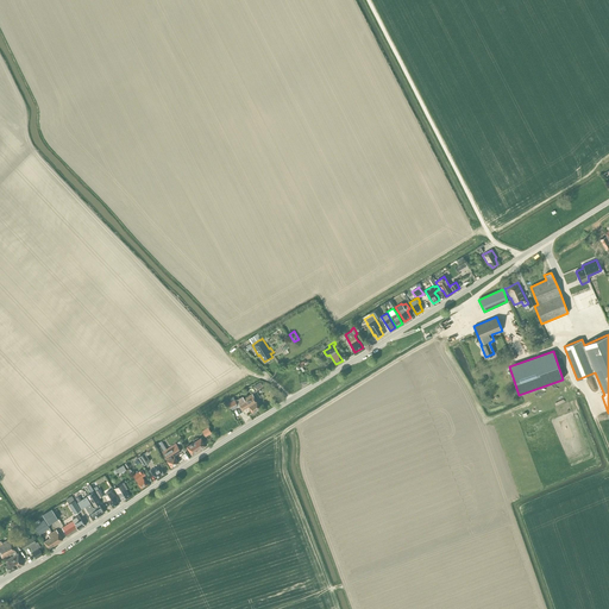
[(252,413),(261,408),(257,401),(255,400),(256,400),(252,394),(244,399),(243,396),(236,400),(239,405),(242,410),(249,407),(252,413)]
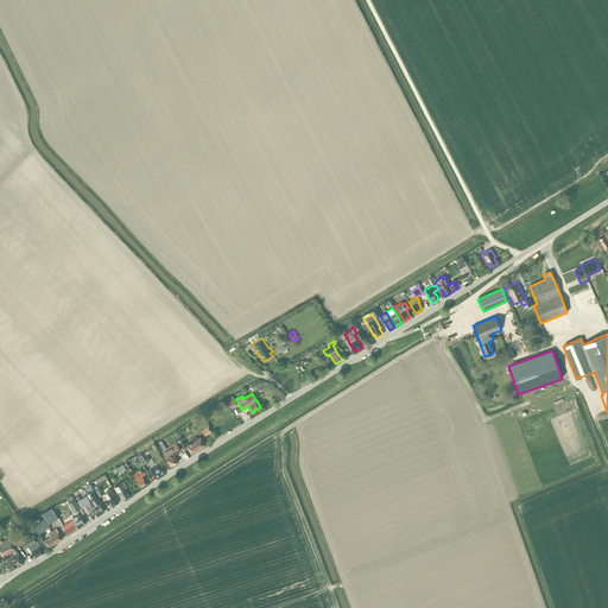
[(230,400),(228,401),(232,409),(238,405),(234,399),(230,400)]
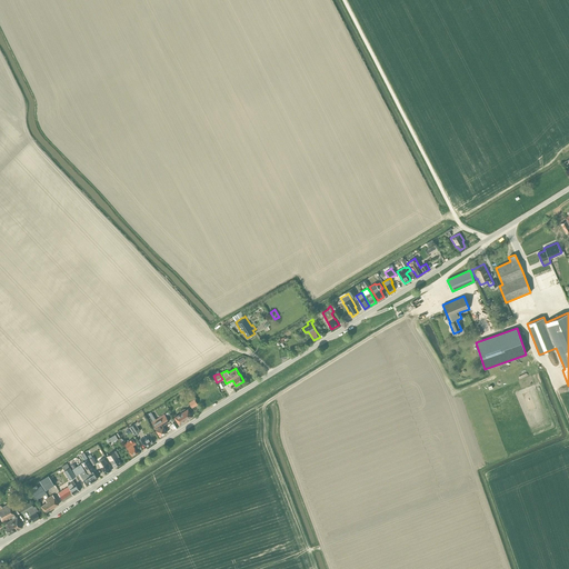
[(179,425),(192,417),(188,409),(175,417),(179,425)]
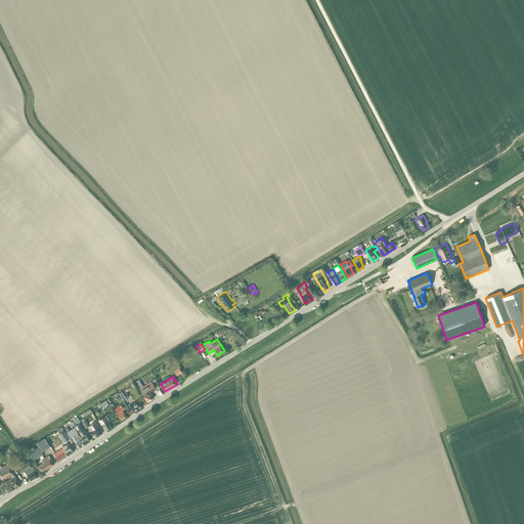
[(151,382),(141,388),(137,381),(135,382),(143,396),(147,402),(154,398),(149,392),(156,388),(151,382)]
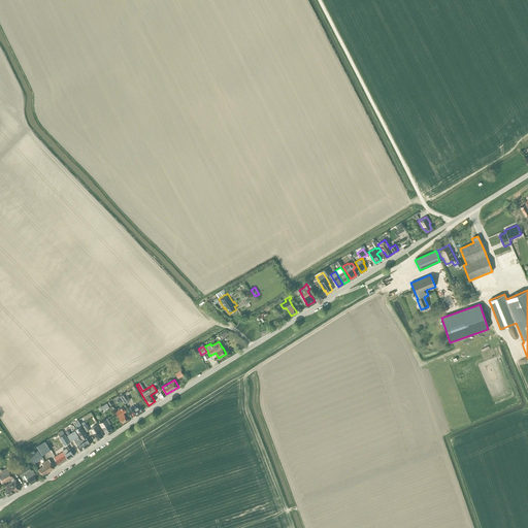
[(130,400),(126,392),(120,396),(125,403),(130,400)]
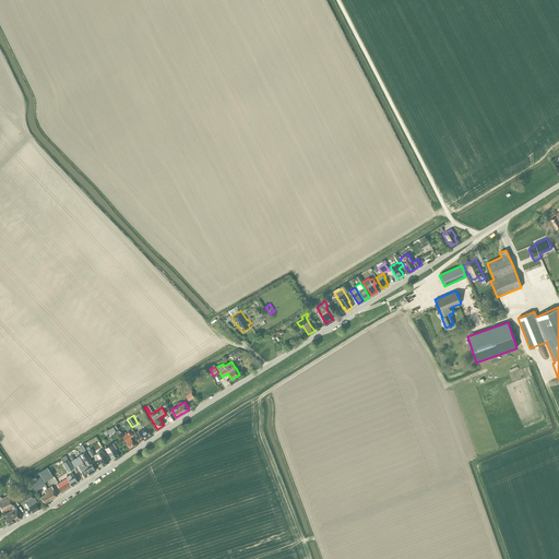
[(152,433),(147,426),(138,432),(143,440),(152,433)]
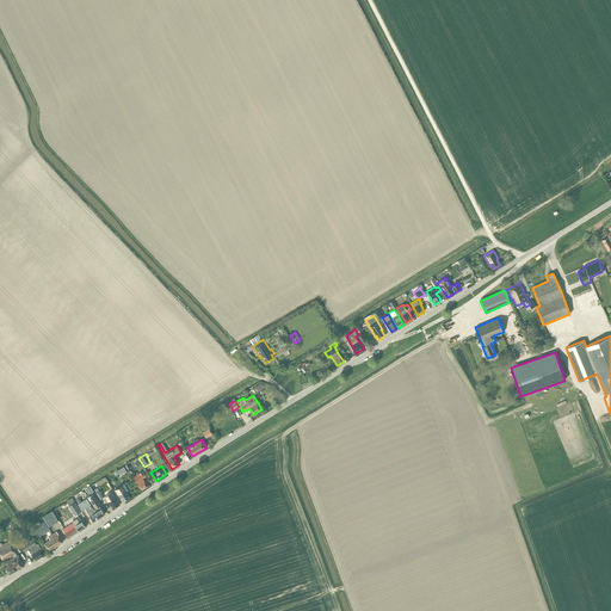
[(148,486),(143,479),(146,476),(142,470),(139,473),(140,474),(139,475),(137,474),(133,477),(142,491),(148,486)]
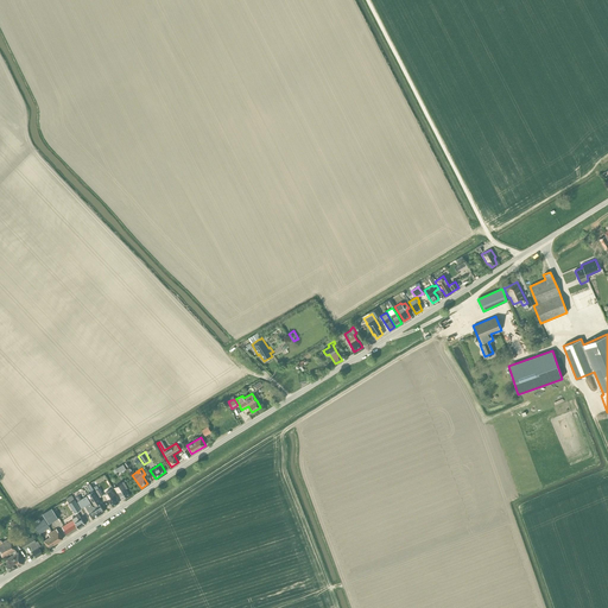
[(124,500),(130,496),(121,482),(114,487),(120,496),(120,495),(124,500)]
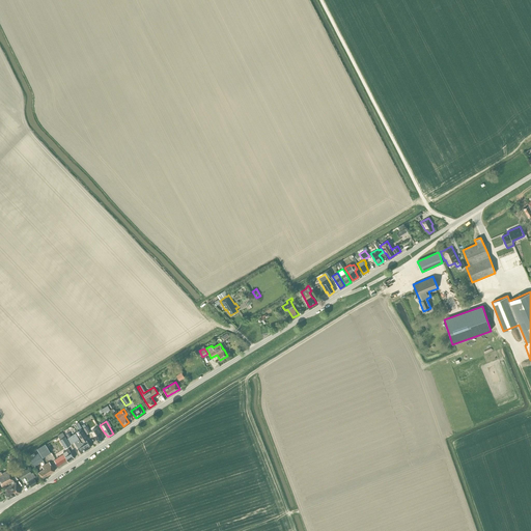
[(98,443),(104,440),(102,436),(103,436),(98,427),(91,431),(98,443)]
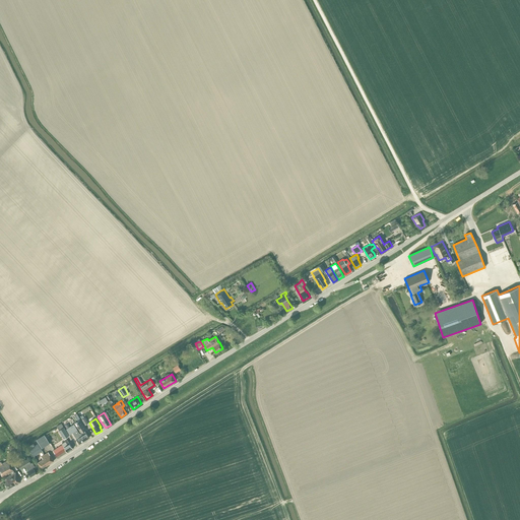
[(84,431),(86,430),(80,419),(74,424),(79,431),(78,431),(80,433),(84,441),(88,438),(85,433),(84,431)]
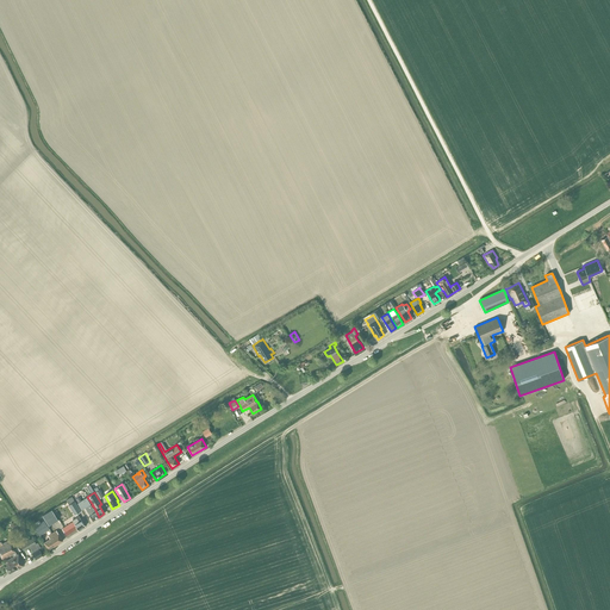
[(87,498),(78,504),(81,510),(86,508),(88,512),(87,514),(88,515),(89,515),(93,521),(99,517),(94,508),(93,509),(87,498)]
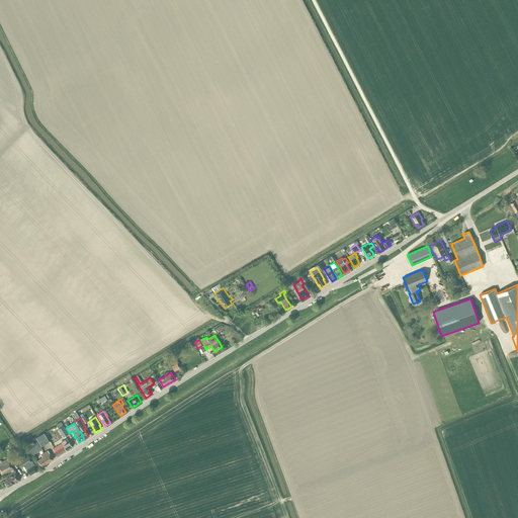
[(63,425),(59,428),(58,429),(64,437),(69,434),(63,425)]
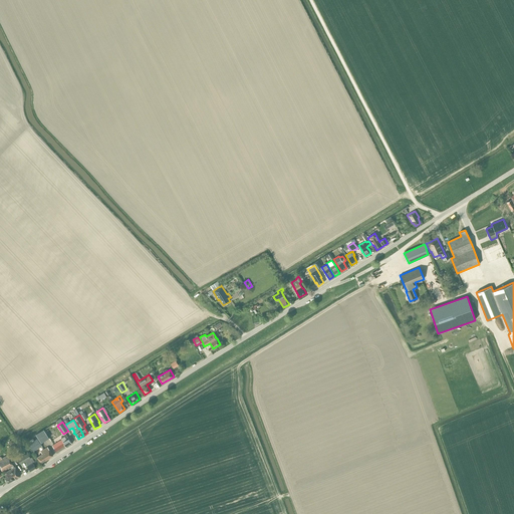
[(43,430),(36,434),(38,439),(46,434),(44,430),(43,430)]
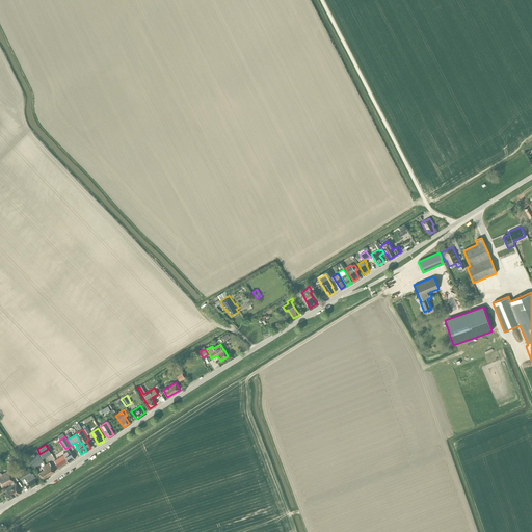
[(43,458),(51,453),(48,449),(40,454),(43,458)]
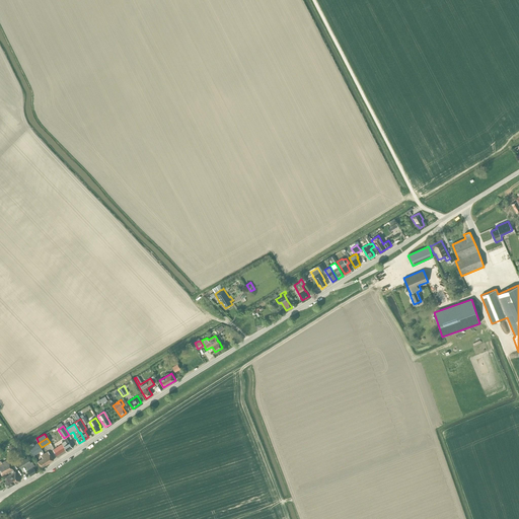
[(43,450),(38,443),(35,439),(31,441),(33,443),(28,446),(29,448),(28,448),(33,455),(43,450)]
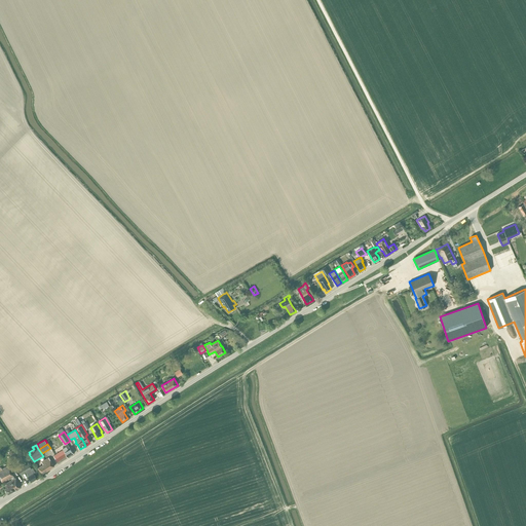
[(58,463),(73,454),(70,449),(67,445),(65,446),(66,447),(63,449),(63,450),(53,456),(58,463)]
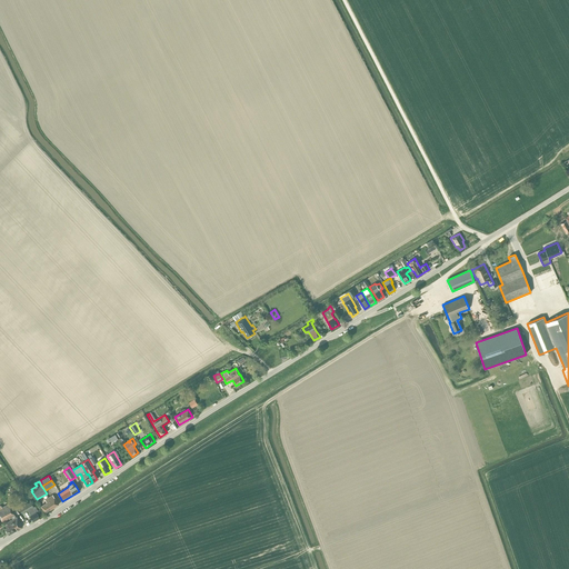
[(46,512),(59,505),(52,495),(45,500),(47,502),(41,506),(46,512)]
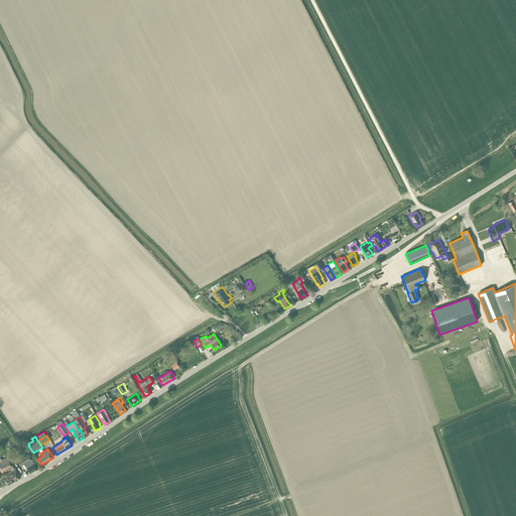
[(18,461),(17,461),(20,466),(24,464),(30,473),(35,470),(32,465),(34,464),(31,459),(30,460),(28,456),(23,458),(18,461)]
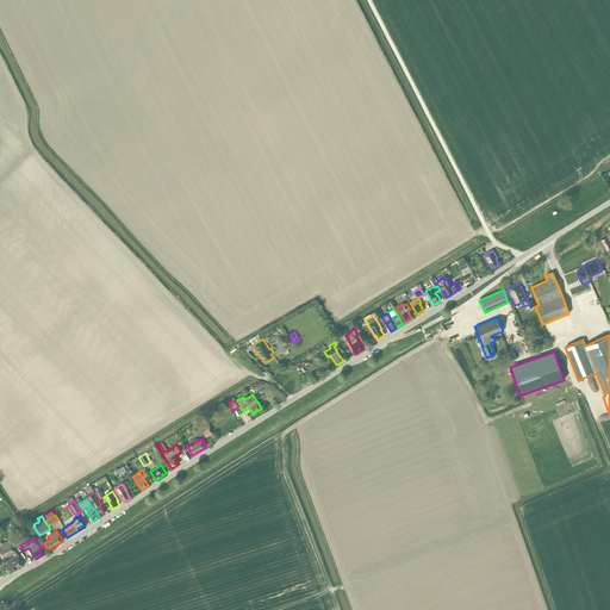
[(0,555),(2,560),(12,554),(13,558),(8,560),(7,560),(8,565),(6,566),(10,572),(24,565),(18,554),(17,555),(16,552),(10,540),(1,545),(1,542),(0,542),(0,555)]
